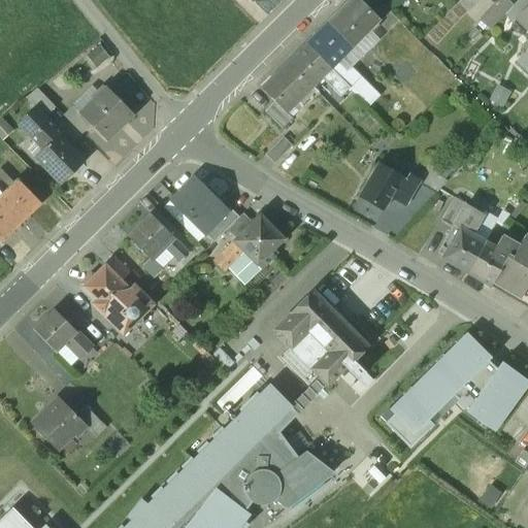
[(359,0),(349,0),(327,23),(352,47),(380,20),(359,0)]
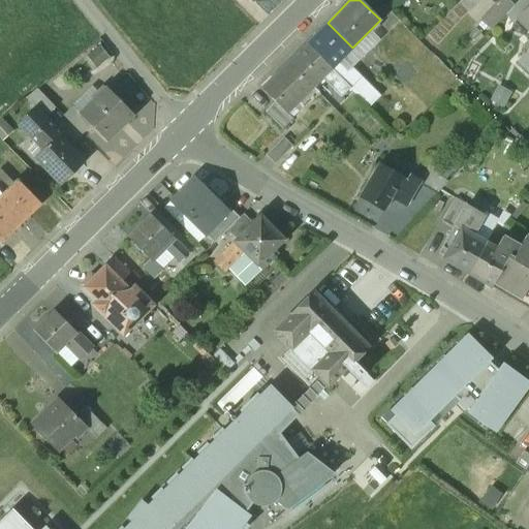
[(461,0),(461,1),(470,10),(479,0),(461,0)]
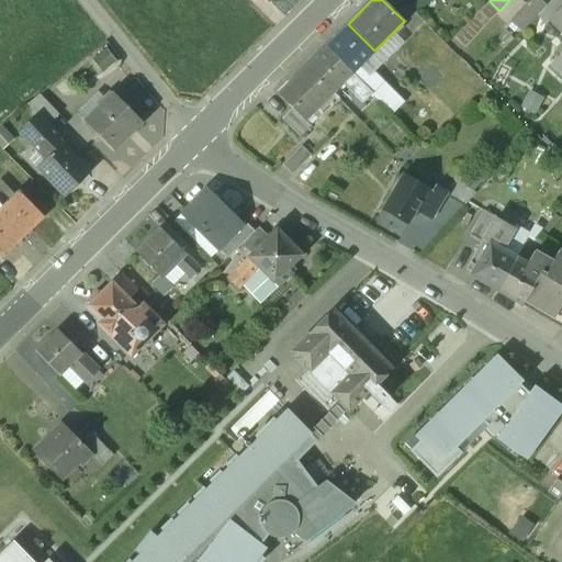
[(527,4),(510,22),(521,32),(547,7),(539,0),(532,0),(528,6),(527,4)]
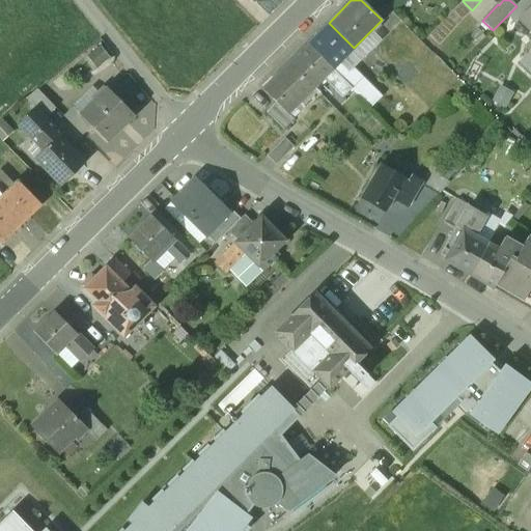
[(525,14),(520,9),(495,34),(503,44),(529,19),(525,14)]
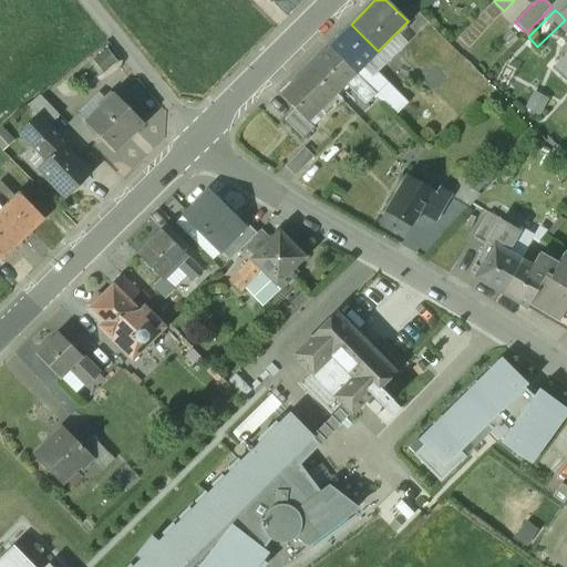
[(351,24),(328,47),(354,74),(361,68),(378,51),(351,24)]
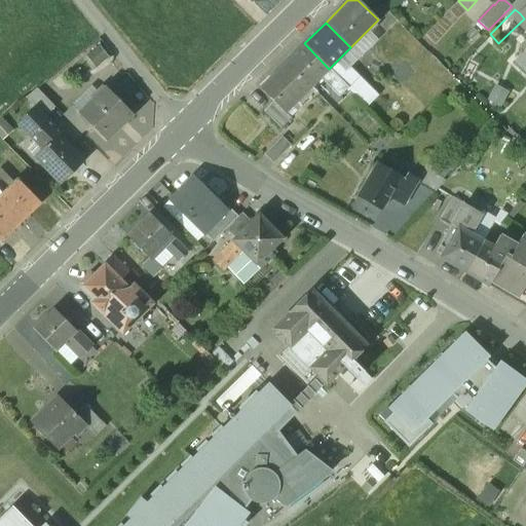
[(348,87),(329,69),(304,43),(286,63),(310,87),(320,78),(327,85),(339,98),(348,87)]
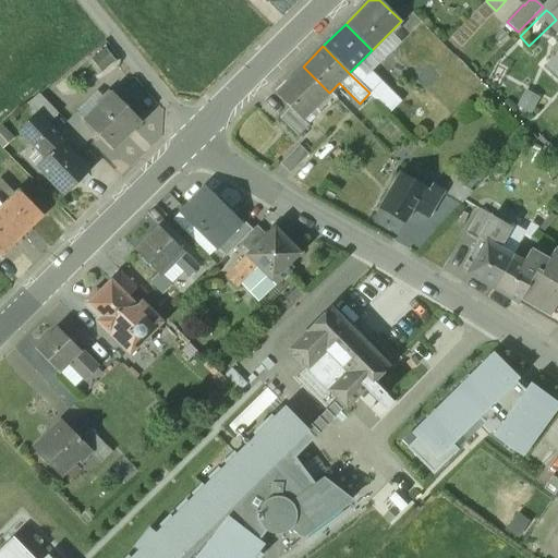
[(557,49),(544,64),(557,77),(557,49)]
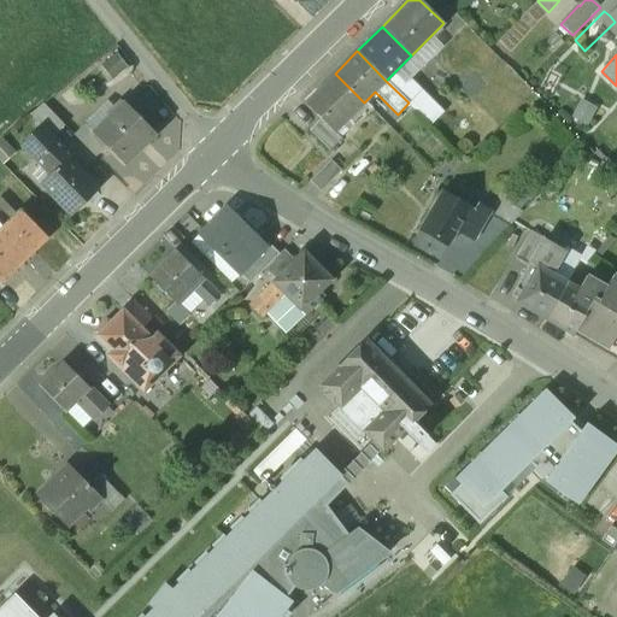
[(117,56),(104,68),(113,78),(127,68),(117,56)]
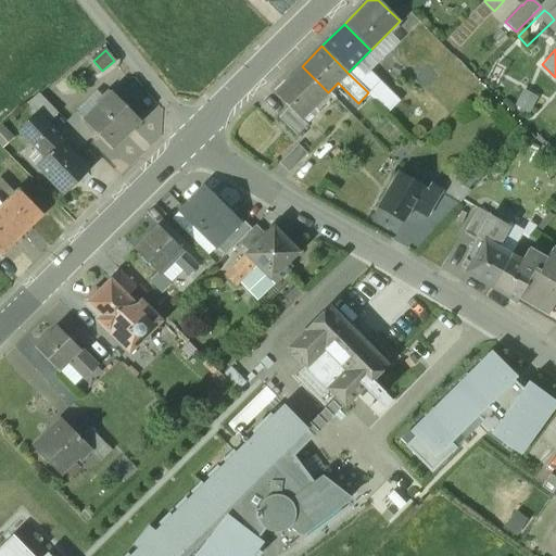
[(328,92),(302,66),(274,93),(288,108),(300,119),(301,118),(328,92)]
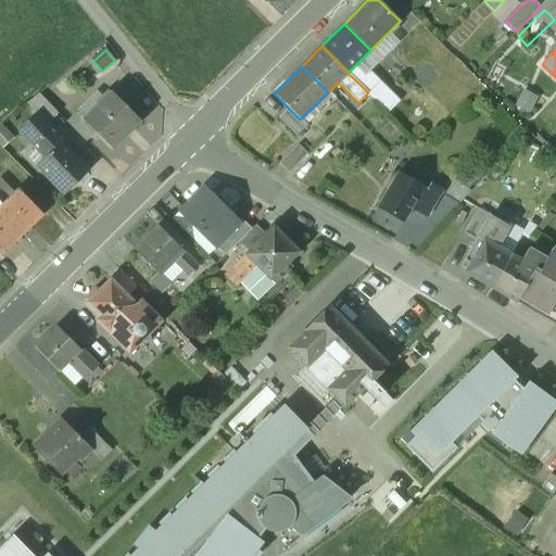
[(364,75),(354,66),(348,73),(368,92),(376,100),(376,99),(386,90),(367,72),(364,75)]
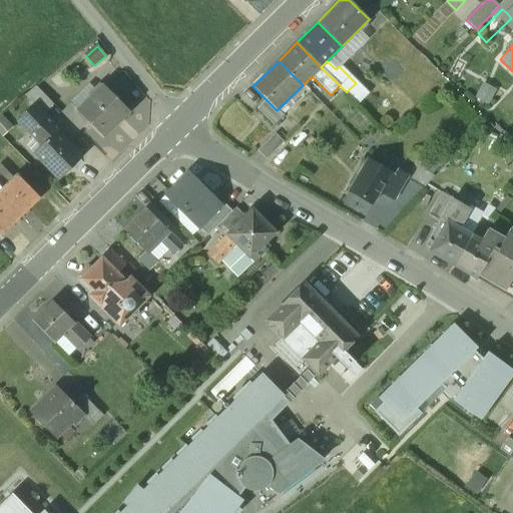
[(367,93),(356,83),(347,91),(358,102),(367,93)]
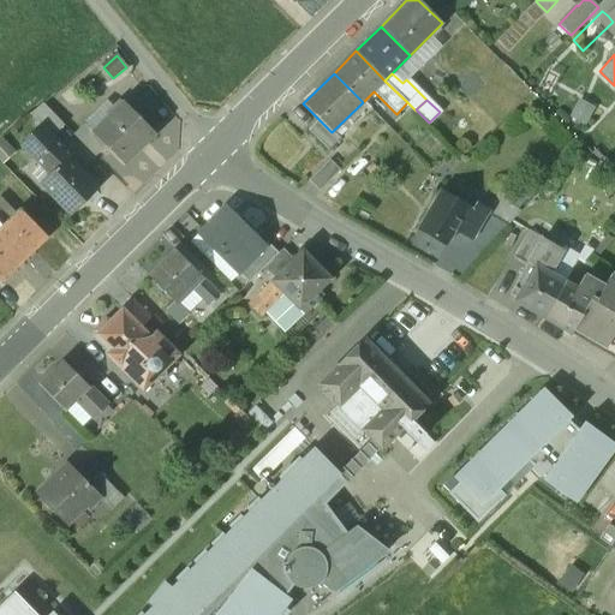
[(94,131),(93,132),(106,145),(123,163),(154,133),(123,102),(94,131)]
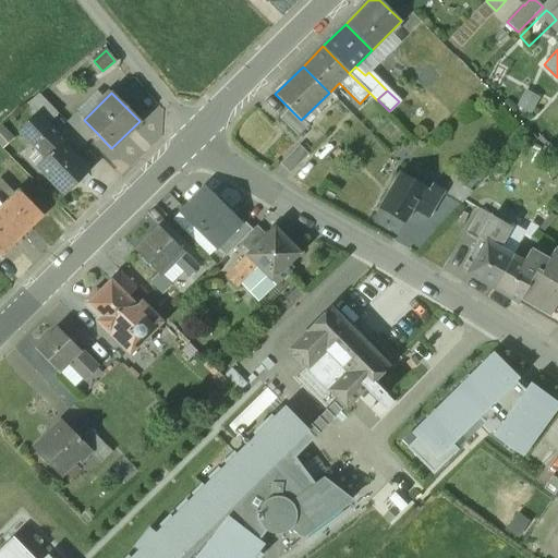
[(289,108),(279,118),(298,136),(308,125),(302,119),(301,120),(289,108)]
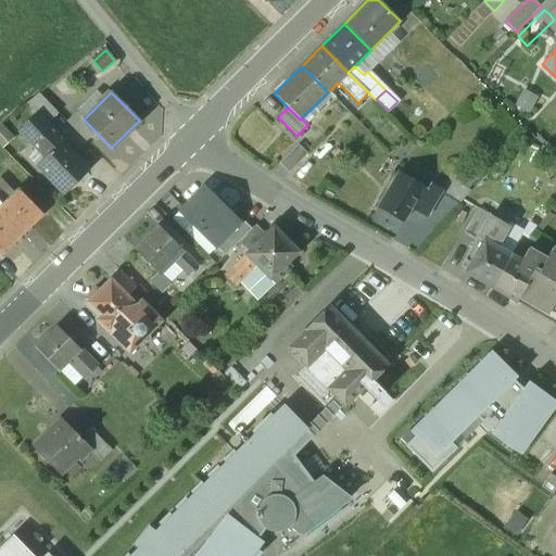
[(96,131),(84,119),(85,118),(77,111),(66,123),(85,141),(96,131)]
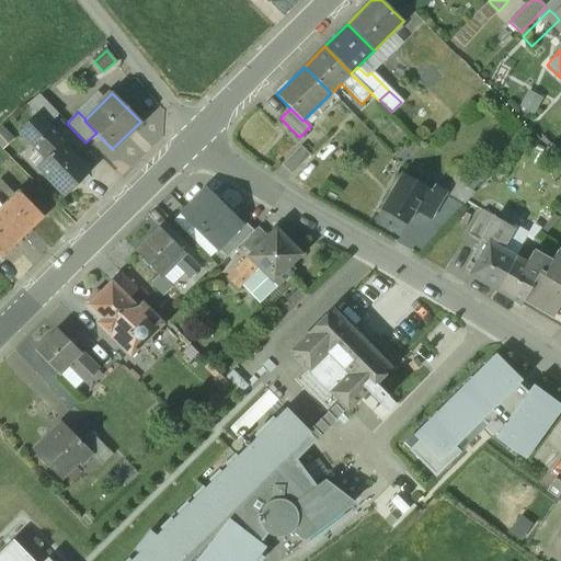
[(89,173),(64,147),(67,144),(49,125),(48,125),(38,116),(21,134),(46,159),(38,167),(66,195),(89,173)]
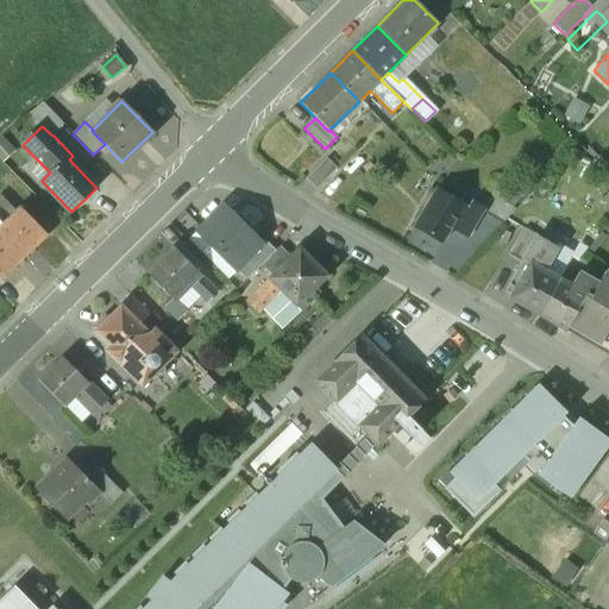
[(322,165),(308,180),(315,188),(331,174),(322,165)]
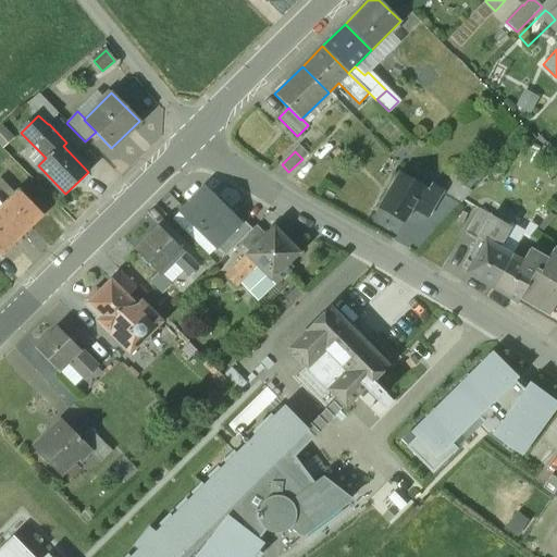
[(302,159),(289,172),(296,180),(310,166),(302,159)]
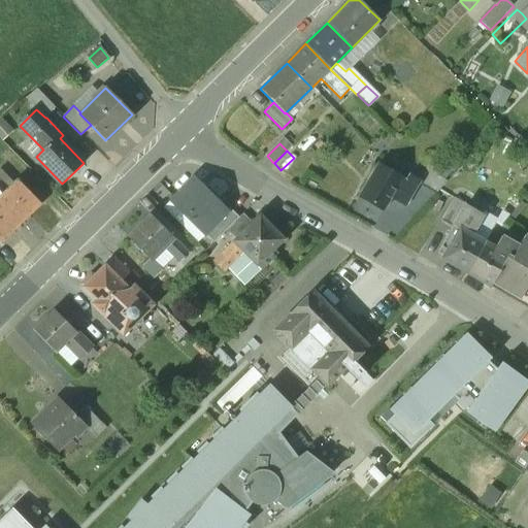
[(455,167),(442,158),(431,169),(443,179),(455,167)]
